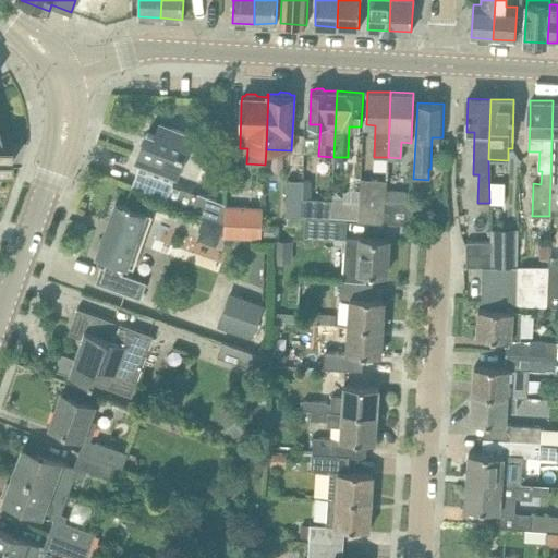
[(142,160),(131,186),(166,199),(172,182),(146,172),(149,164),(157,167),(176,173),(183,155),(191,134),(160,123),(156,135),(147,132),(137,159),(142,160)]
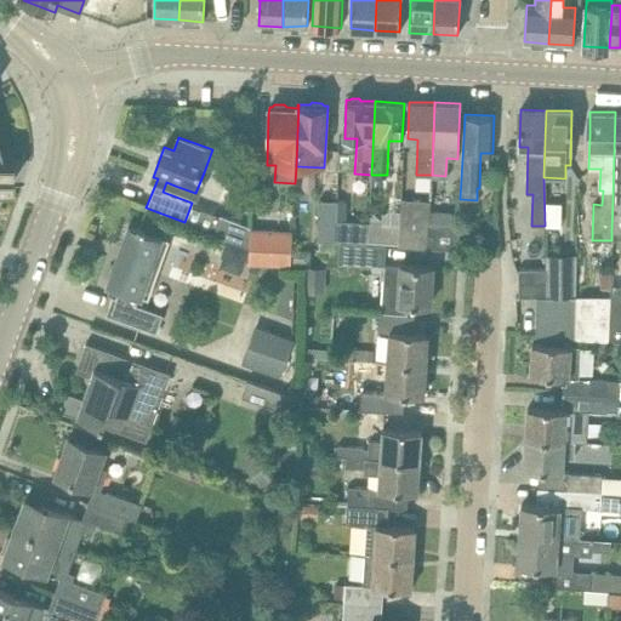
[(0,186),(11,186),(11,160),(1,160),(0,153),(0,186)]
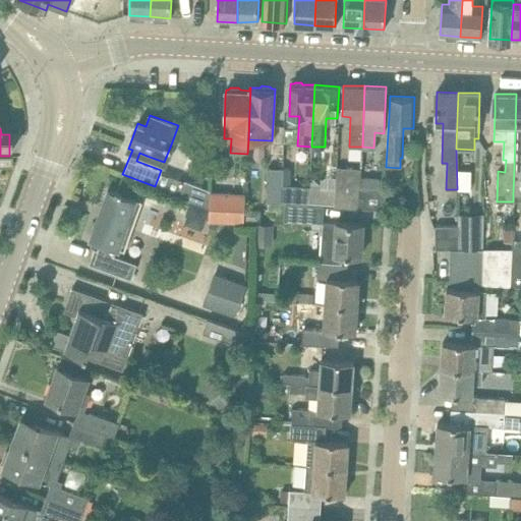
[(266,219),(280,219),(281,203),(282,168),(268,167),(266,219)]
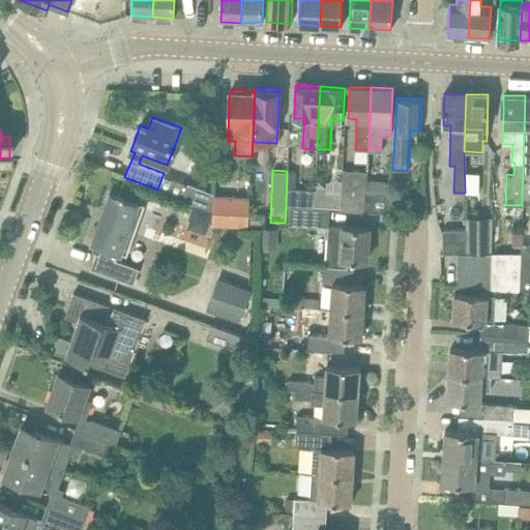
[(366,171),(342,170),(342,190),(341,209),(365,211),(366,189),(366,184),(366,176),(366,171)]
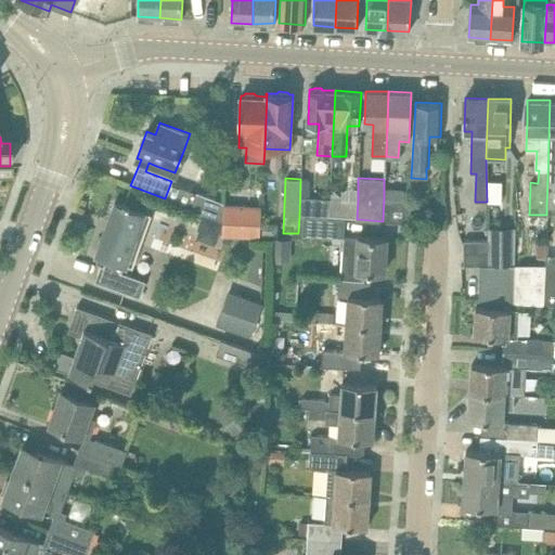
[(301,179),(300,179),(299,216),(301,216),(327,218),(328,198),(300,197),(301,179)]
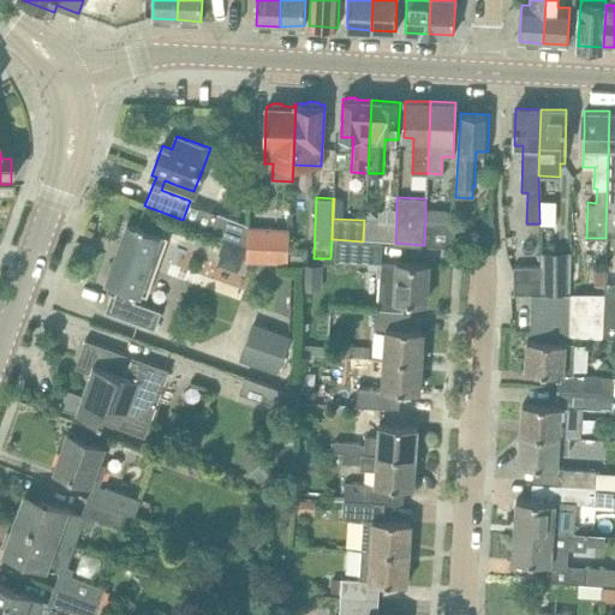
[(216,213),(210,230),(240,243),(248,245),(248,225),(216,213)]
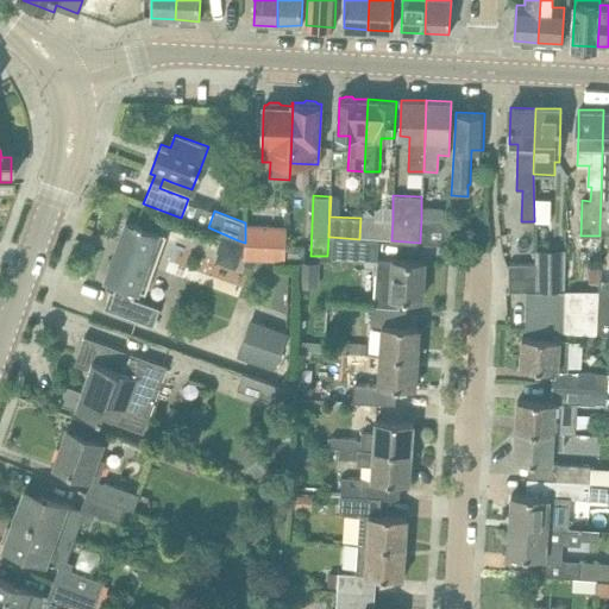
[(393,219),(360,218),(359,239),(378,240),(391,240),(393,219)]
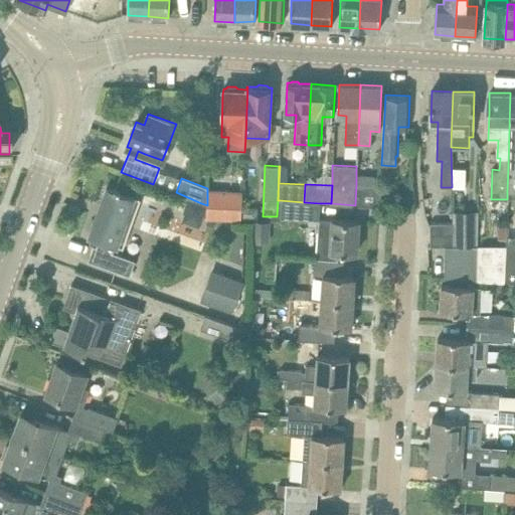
[(379,208),(380,186),(356,184),(355,205),(379,208)]
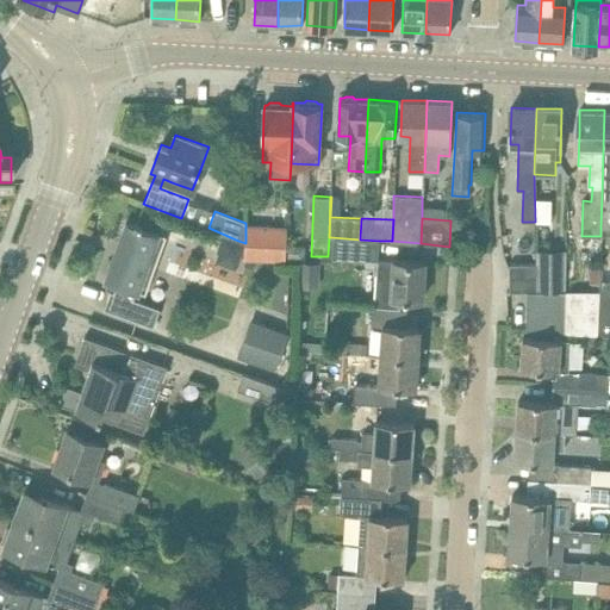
[(139,291),(161,231),(142,225),(143,222),(136,219),(135,223),(126,219),(105,278),(117,282),(113,291),(111,291),(105,309),(154,325),(160,307),(134,298),(137,290),(139,291)]
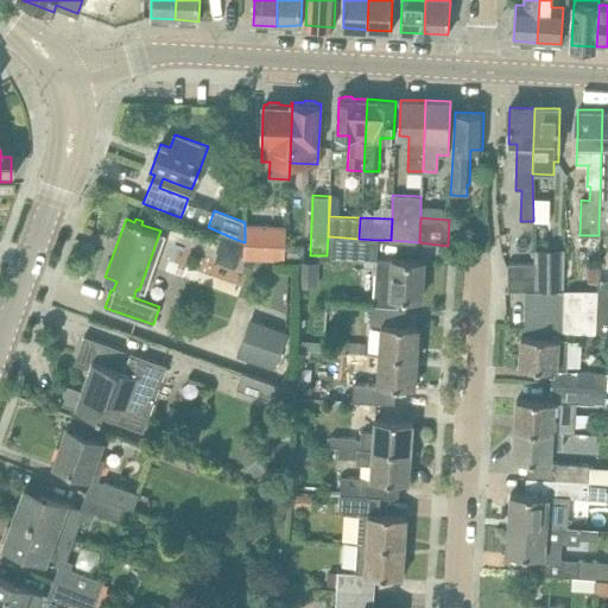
[(245,242),(244,258),(261,258),(284,259),(286,225),(248,223),(245,222),(245,242)]
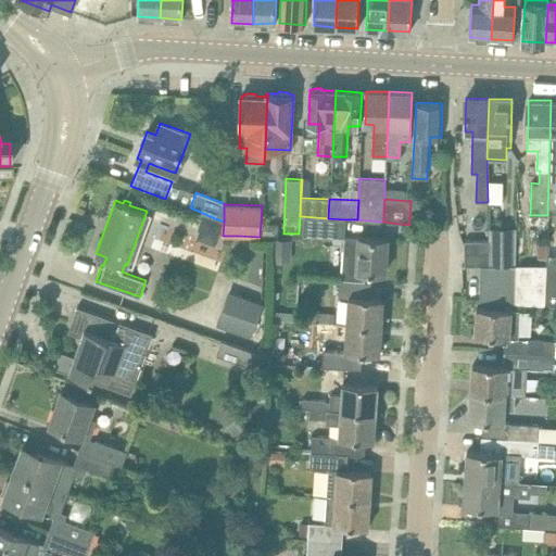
[(345,219),(328,218),(302,216),(299,234),(344,237),(344,236),(345,219)]
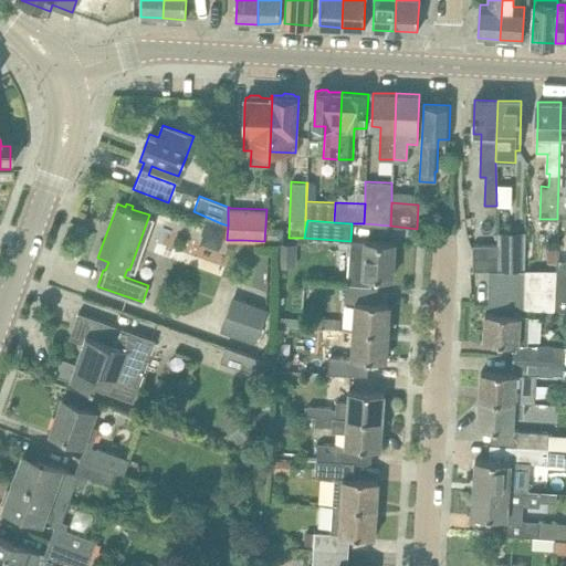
[(524,249),(525,231),(499,232),(499,244),(498,244),(499,270),(523,269),(523,274),(524,274),(524,249)]
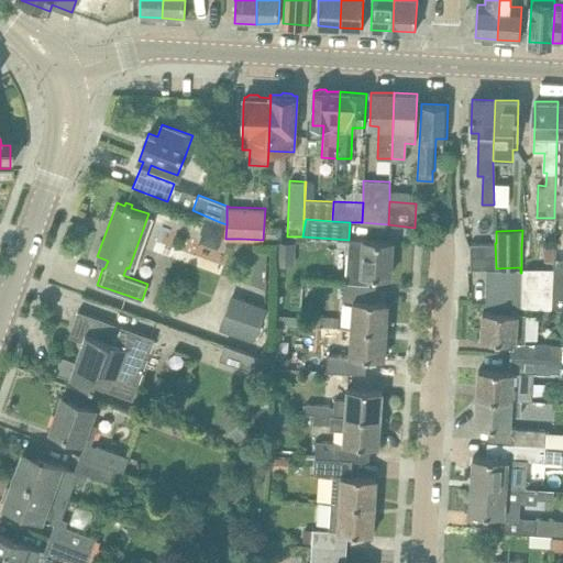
[(349,240),(346,283),(370,285),(371,275),(390,276),(393,241),(349,239),(349,240)]
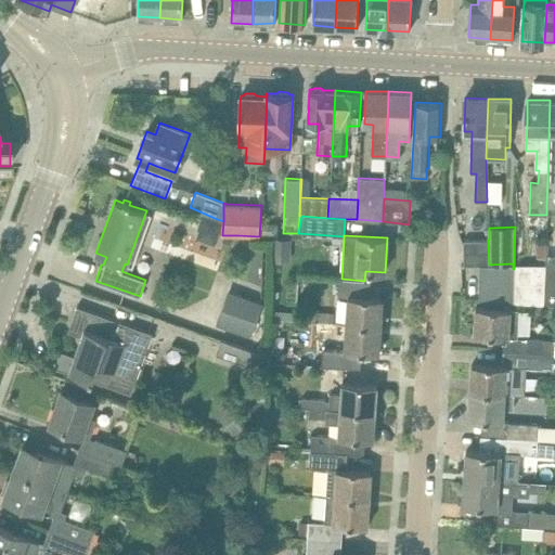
[(489,265),(488,240),(463,240),(464,266),(486,265),(487,279),(481,284),(479,284),(479,285),(464,285),(465,298),(479,298),(478,299),(513,301),(513,269),(513,263),(489,265)]
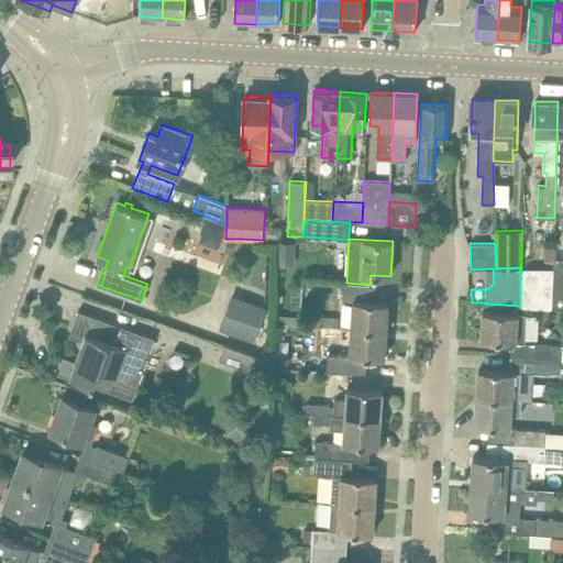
[(552,291),(551,308),(562,309),(562,257),(553,257),(553,267),(552,291)]
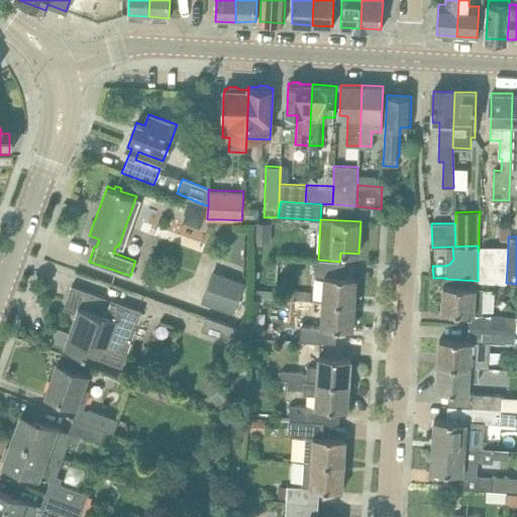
[(479,245),(479,281),(506,283),(507,268),(508,245),(479,245)]
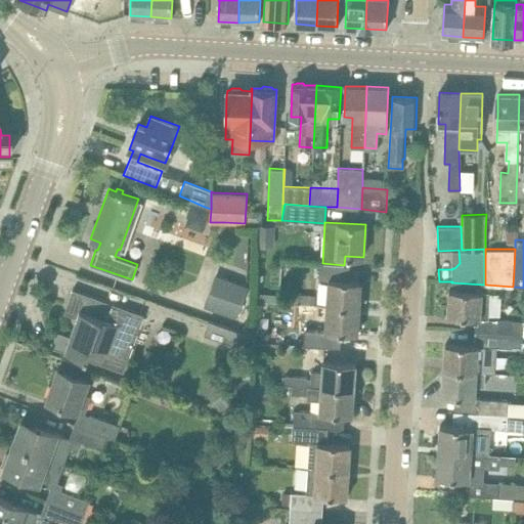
[(349,266),(320,264),(319,278),(329,279),(326,305),(359,307),(361,281),(348,280),(349,266)]
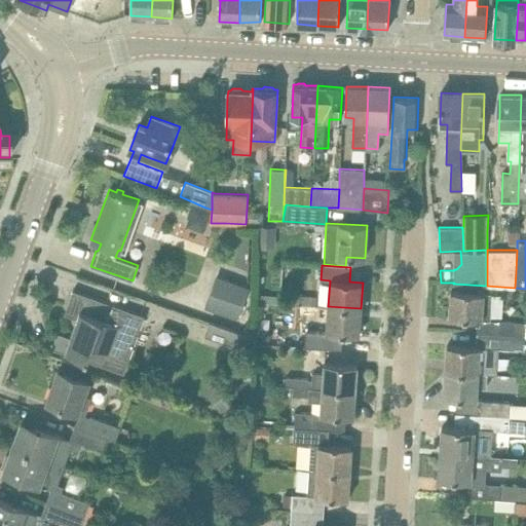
[(250,287),(216,274),(204,306),(237,318),(250,287)]
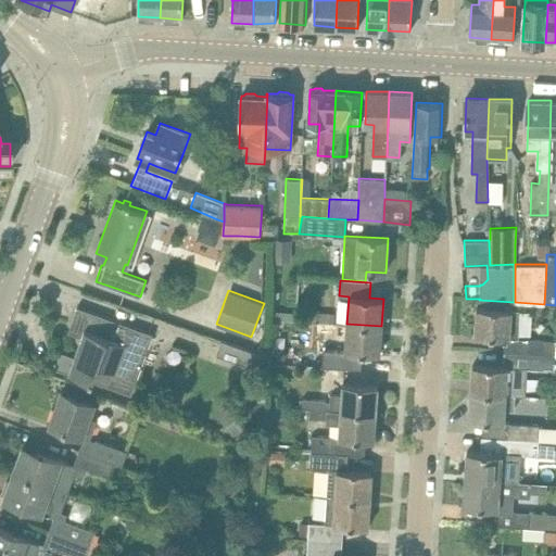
[(131,394),(153,335),(77,306),(67,331),(81,337),(75,356),(61,351),(55,367),(131,394)]
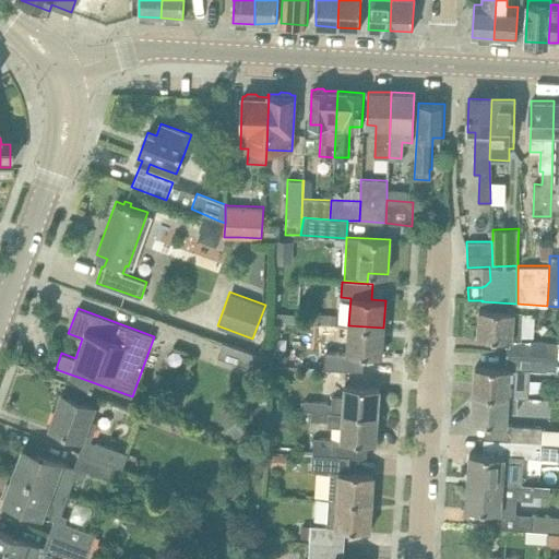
[(477,337),(499,339),(521,340),(523,311),(479,309),(477,337)]
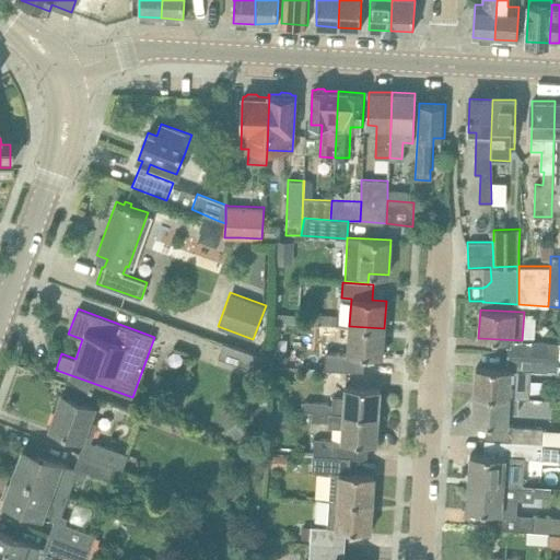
[(337,316),(298,314),(298,323),(317,324),(336,326),(337,316)]
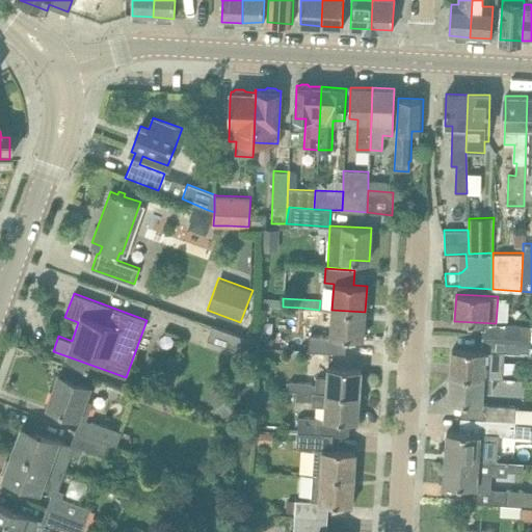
[(319,310),(301,308),(301,318),(319,319),(319,310)]
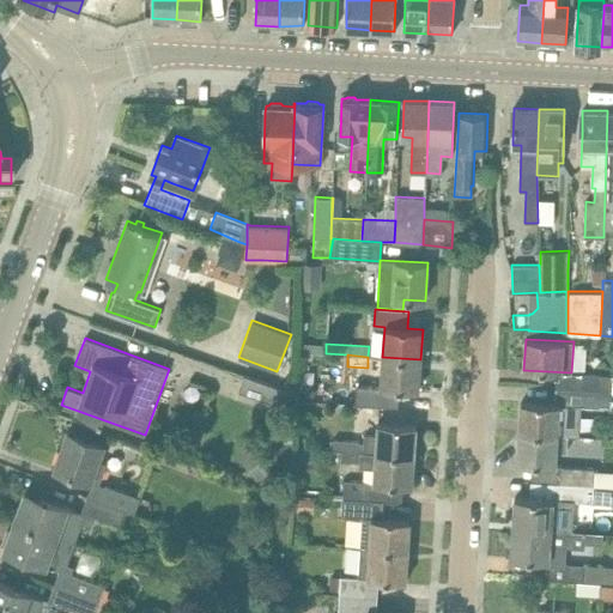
[(382,357),(372,357),(371,370),(381,370),(380,388),(419,390),(420,359),(382,357)]
